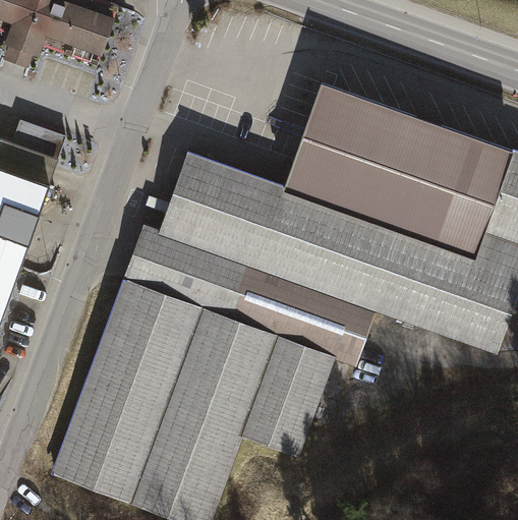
[(38,0),(0,0),(0,32),(5,34),(0,46),(6,48),(1,61),(13,65),(38,0)]
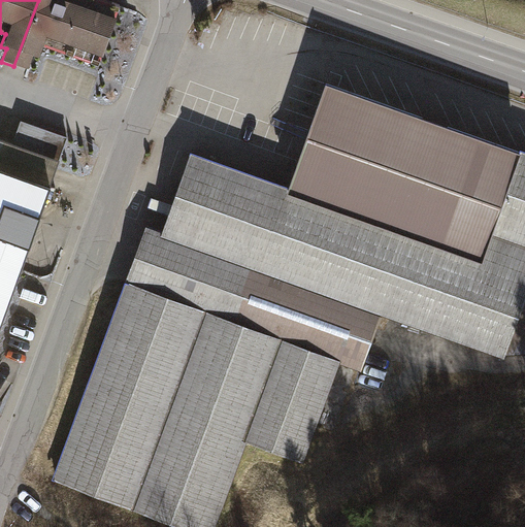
[(118,10),(90,0),(38,0),(13,66),(25,71),(30,58),(36,61),(41,47),(96,68),(118,10)]
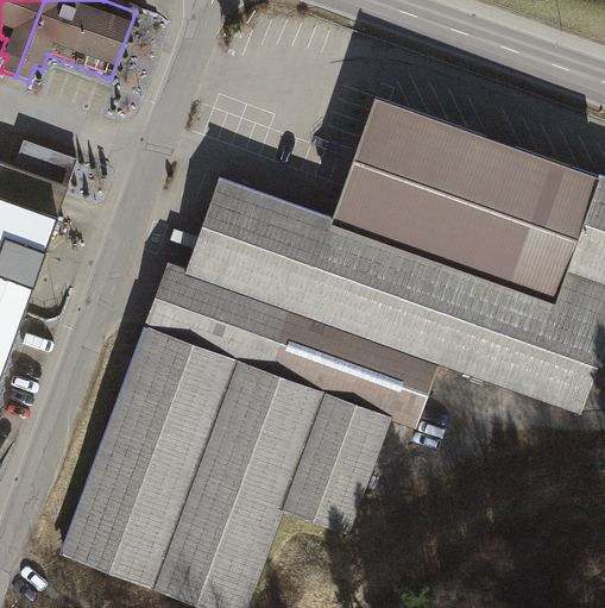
[(218,181),(186,273),(441,364),(579,413),(599,356),(604,357),(604,180),(378,100),(345,193),(334,223),(218,181)]
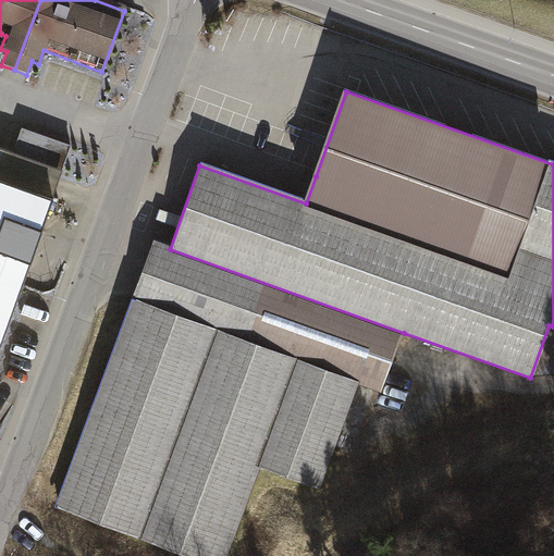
[(0,248),(31,260),(71,147),(17,128),(9,155),(0,150),(0,248)]
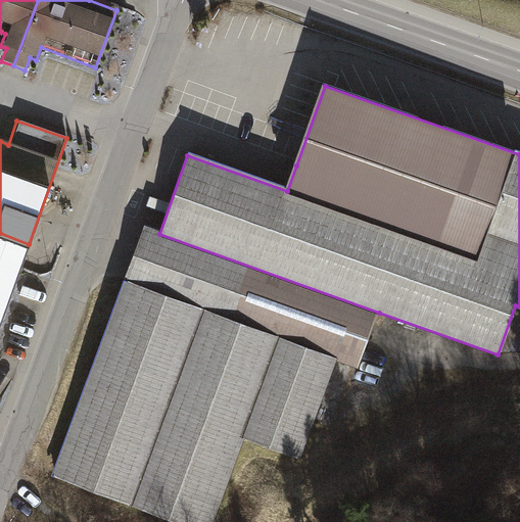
[(358,372),(379,313),(159,234),(141,228),(52,476),(180,521),(209,521),(239,440),(298,462),(333,364),(358,372)]
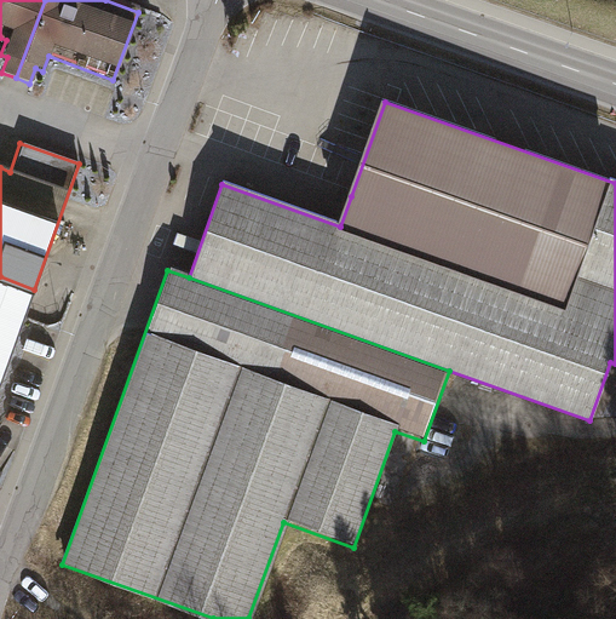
[(0,384),(34,290),(0,276),(0,384)]
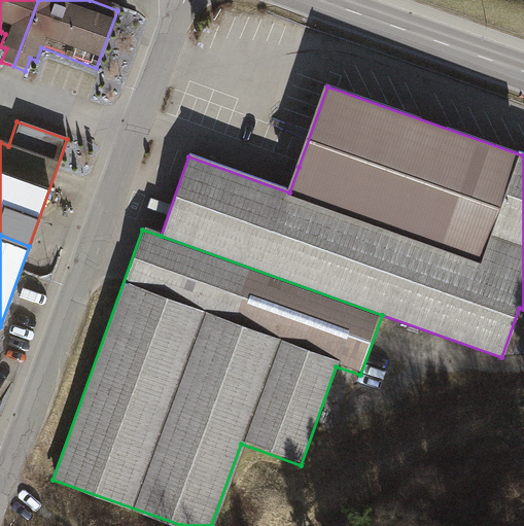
All buildings are outlined.
